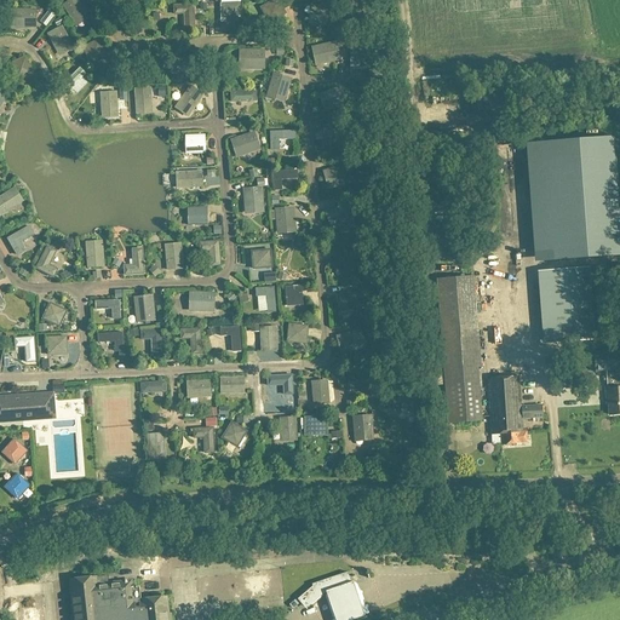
[(80,0),(73,0),(64,6),(74,22),(89,12),(80,0)]
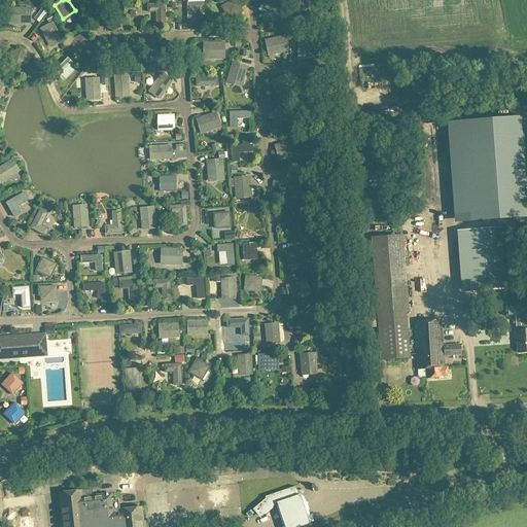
[(230,20),(243,12),(235,0),(234,0),(221,7),(230,20)]
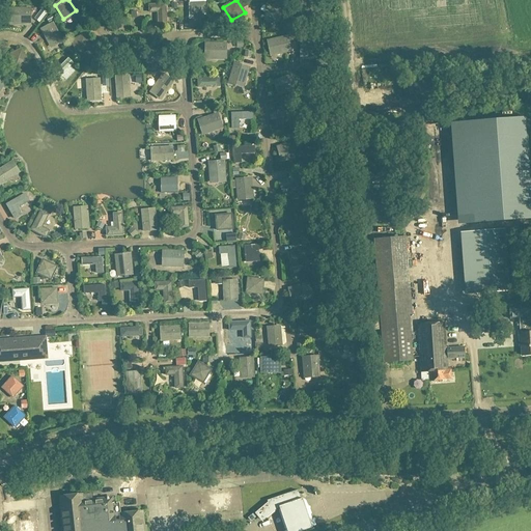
[(317,17),(317,2),(302,2),(302,18),(317,17)]
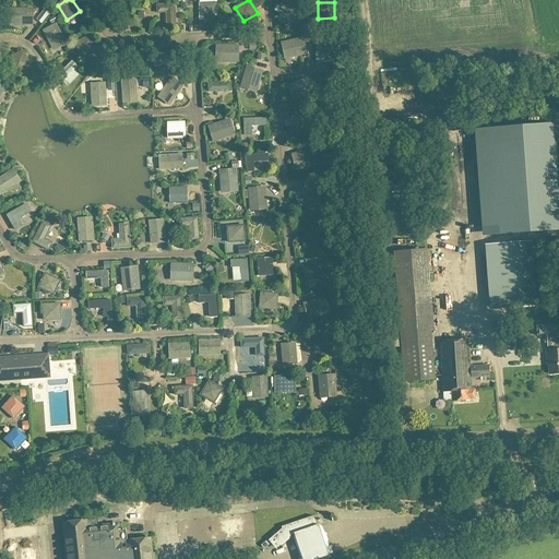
[(215,3),(199,4),(200,20),(216,20),(215,3)]
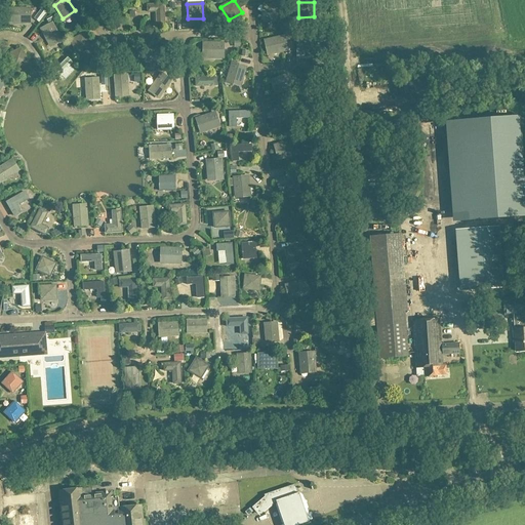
[(165,25),(163,4),(147,5),(148,12),(156,12),(157,26),(165,25)]
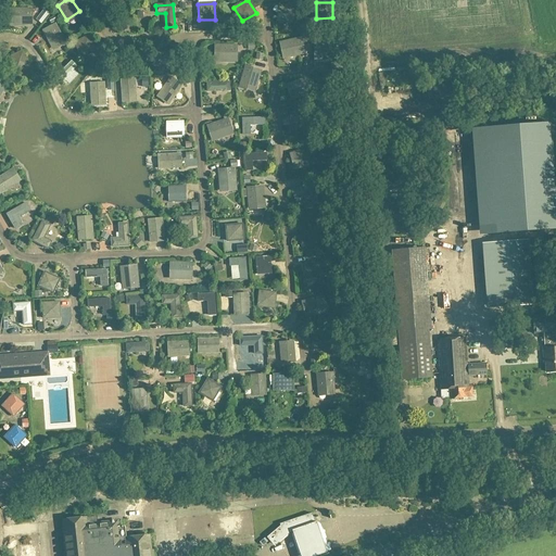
[(300,9),(283,7),(281,22),(298,24),(300,9)]
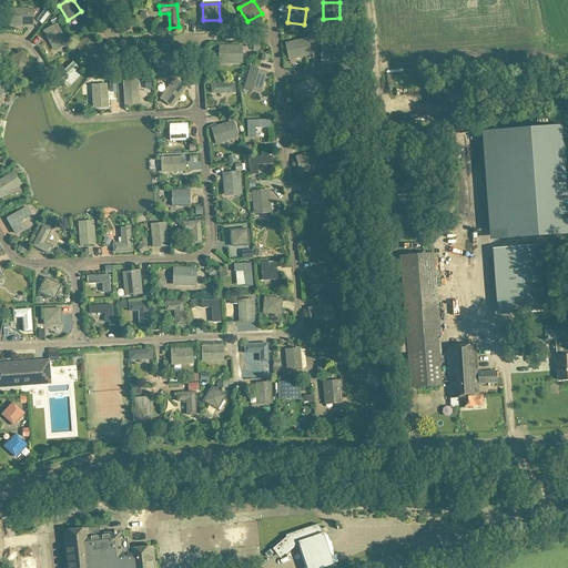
[(14,26),(32,26),(32,10),(14,10),(14,26)]
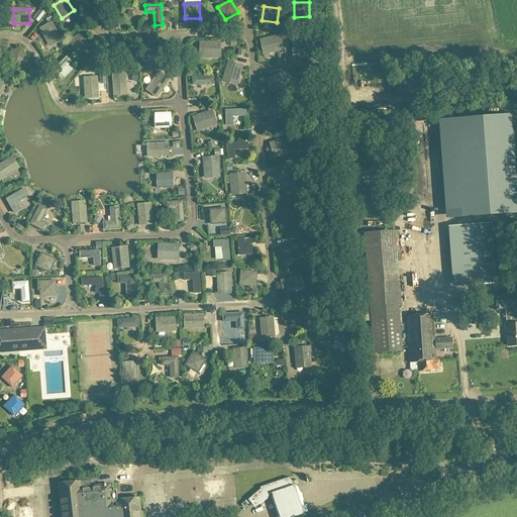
[(40,28),(44,37),(45,36),(48,42),(59,37),(52,23),(40,28)]
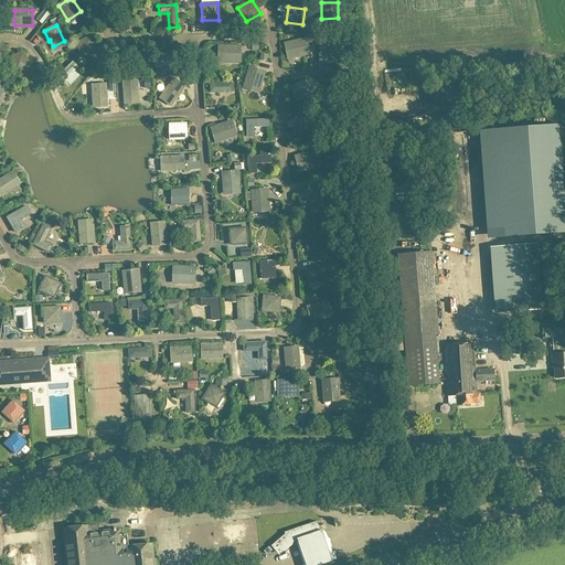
[(97,52),(89,36),(75,44),(83,59),(97,52)]
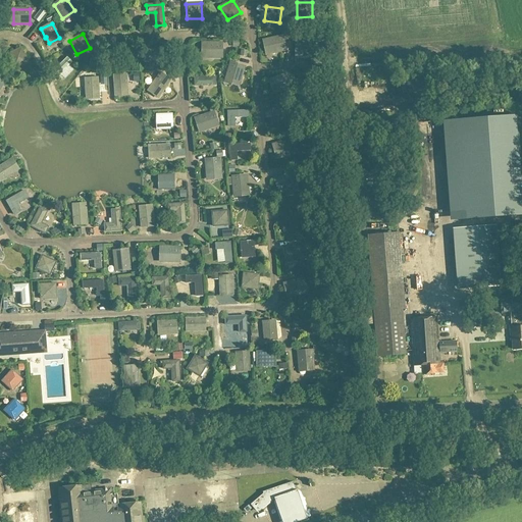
[(285,51),(282,37),(267,40),(270,54),(285,51)]
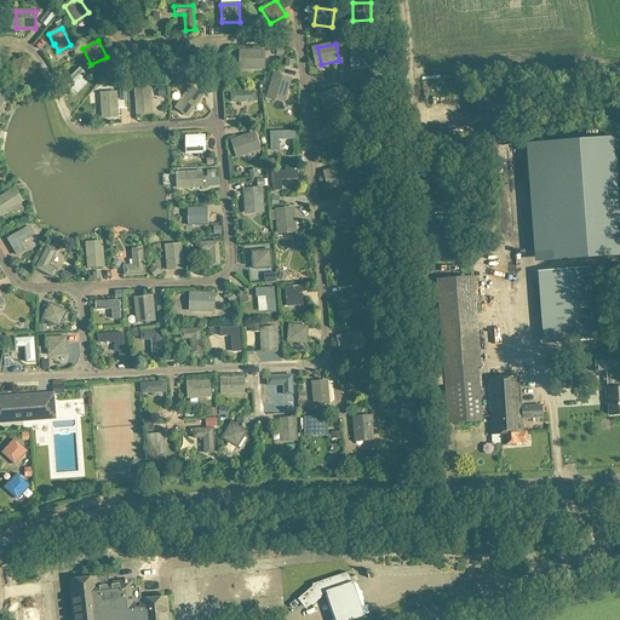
[(360,69),(360,53),(369,52),(369,45),(350,45),(351,69),(360,69)]
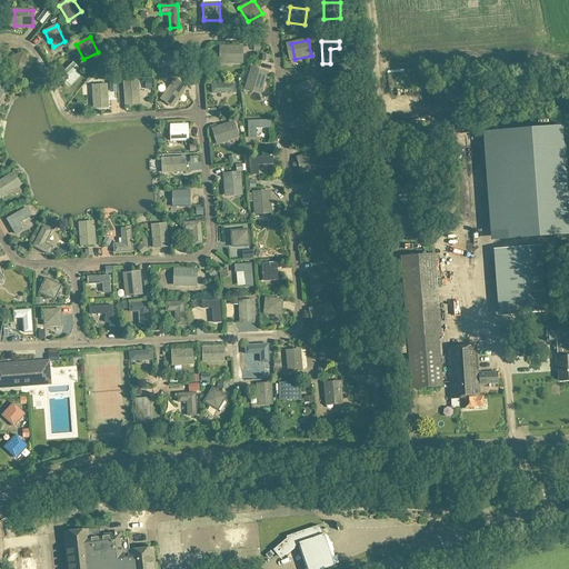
[(241,63),(241,48),(225,47),(225,63),(241,63)]
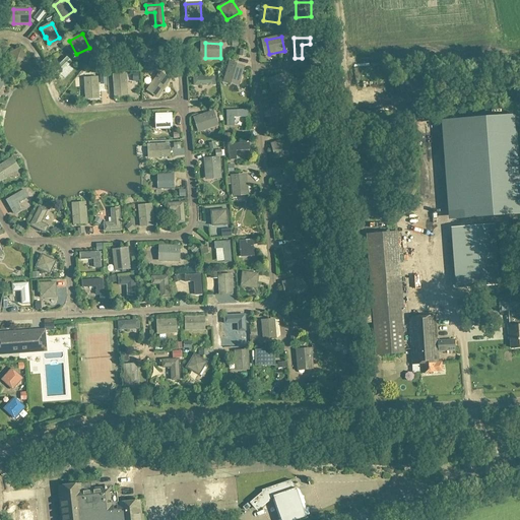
[(164,61),(164,47),(147,46),(147,61),(164,61)]
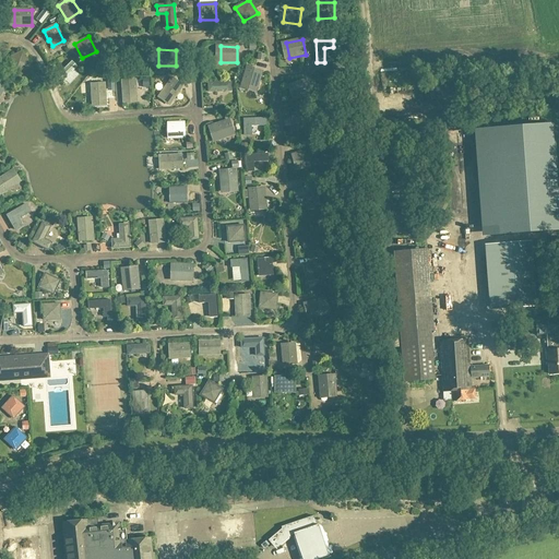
[(15,73),(30,67),(23,51),(9,58),(15,73)]
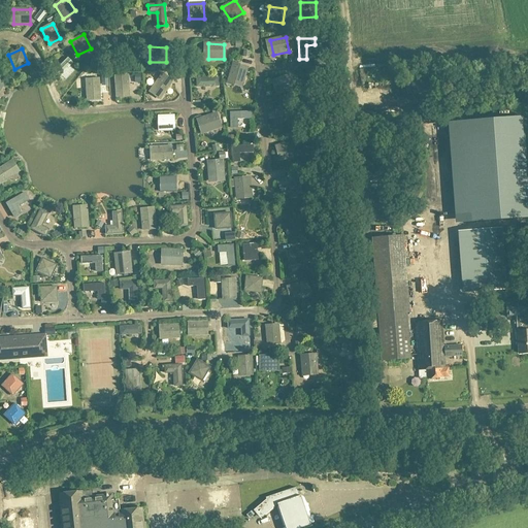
[(248,68),(233,64),(228,79),(242,84),(248,68)]
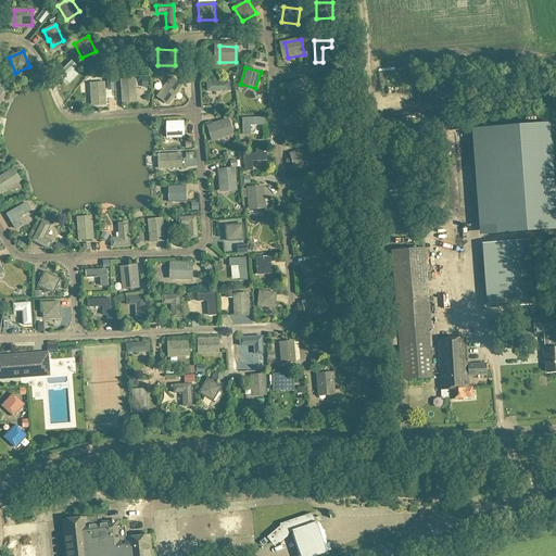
[(207,92),(229,91),(229,76),(206,77),(207,92)]
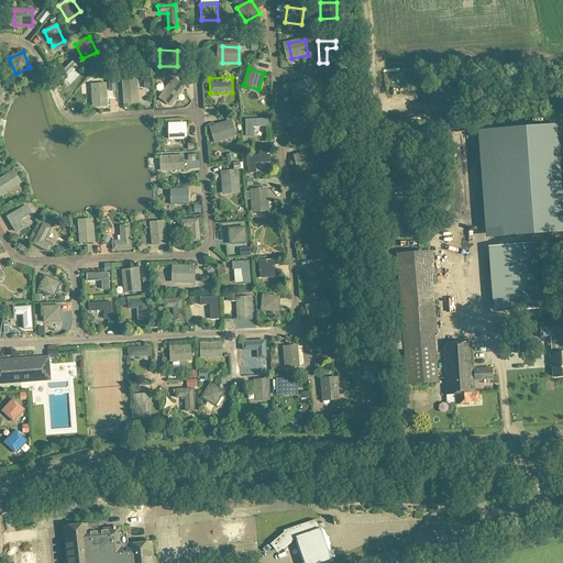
[(162,95),(173,101),(176,96),(177,96),(184,86),(173,78),(162,95)]
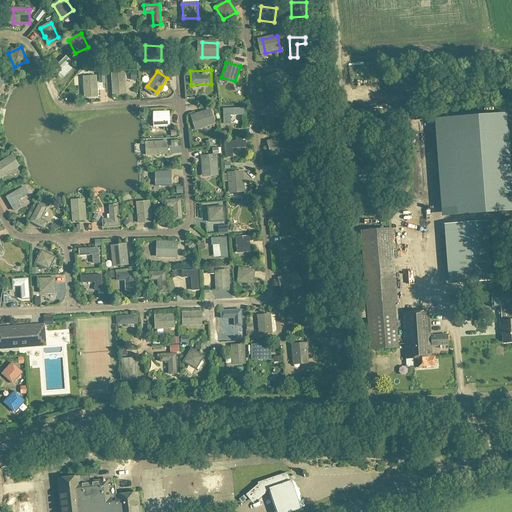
[(113,90),(124,90),(123,83),(124,83),(124,72),(111,73),(113,90)]
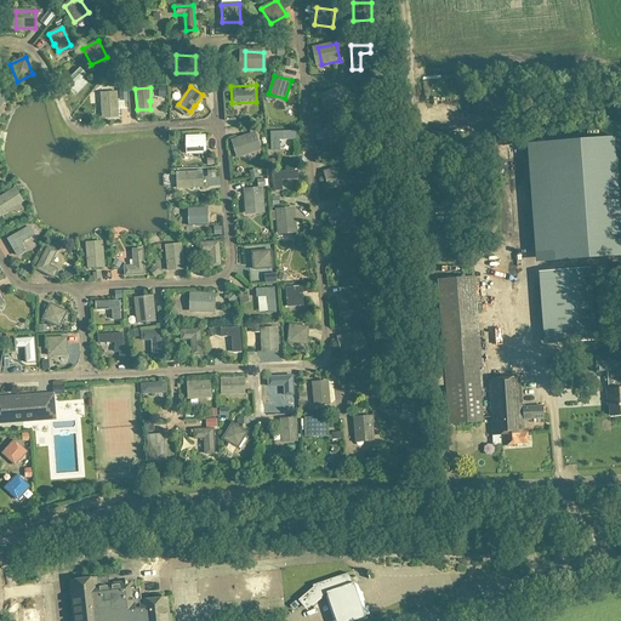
[(348,104),(342,87),(325,93),(330,110),(348,104)]
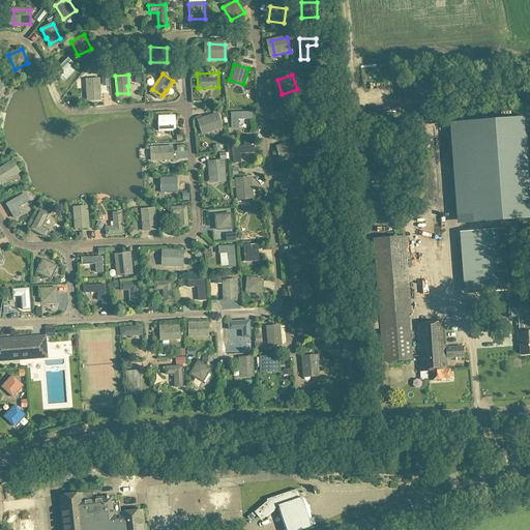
[(86,79),(87,97),(99,96),(98,89),(99,89),(99,78),(86,79)]
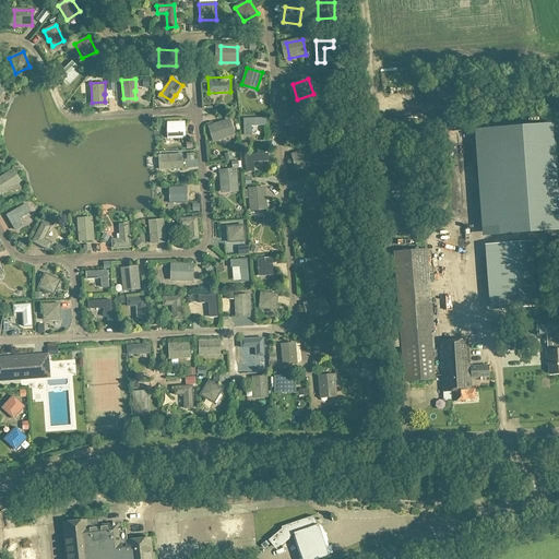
[(313,130),(310,115),(294,118),(297,133),(313,130)]
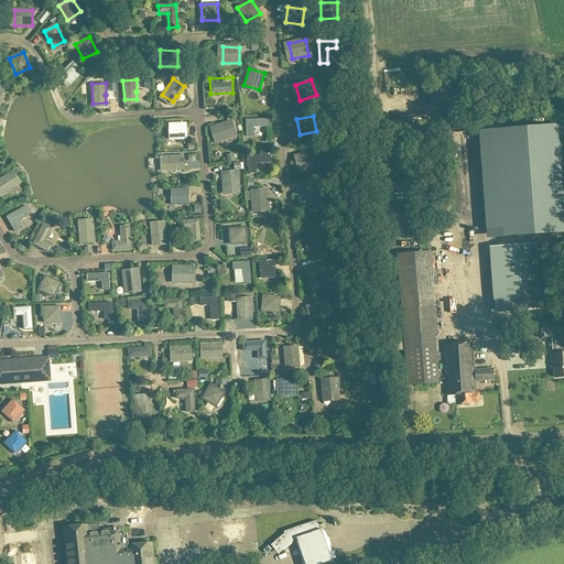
[(268,119),(246,119),(246,137),(253,137),(253,128),(268,128),(268,119)]
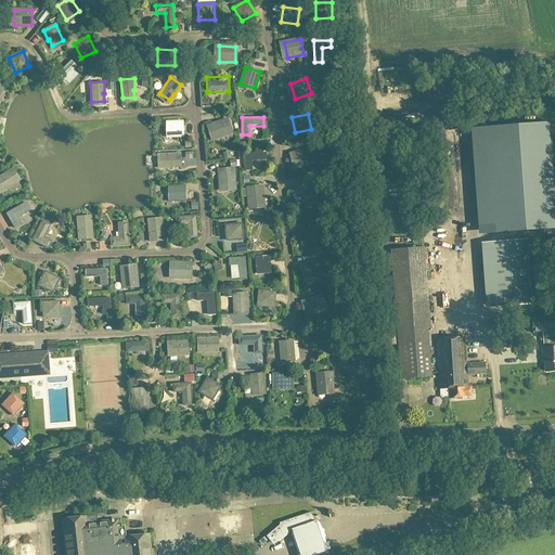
[(232,134),(227,119),(211,125),(216,140),(232,134)]
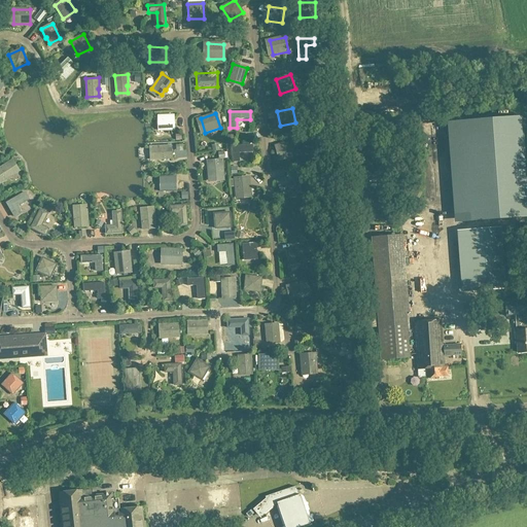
[(159,131),(174,131),(173,115),(159,116),(159,131)]
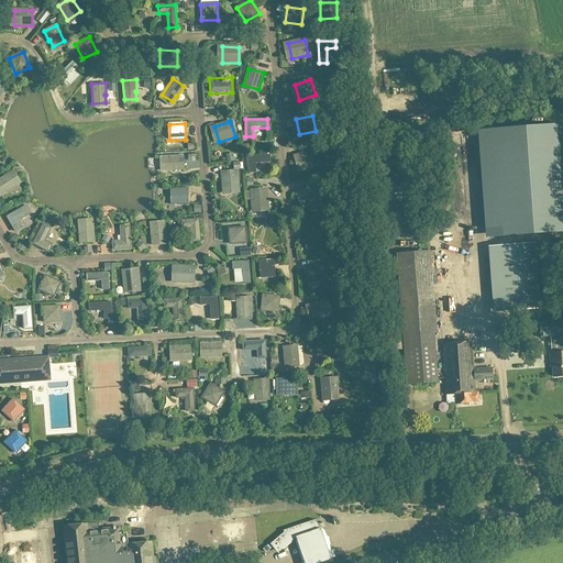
[(562,239),(562,210),(556,132),(477,139),(486,245),(562,239)]
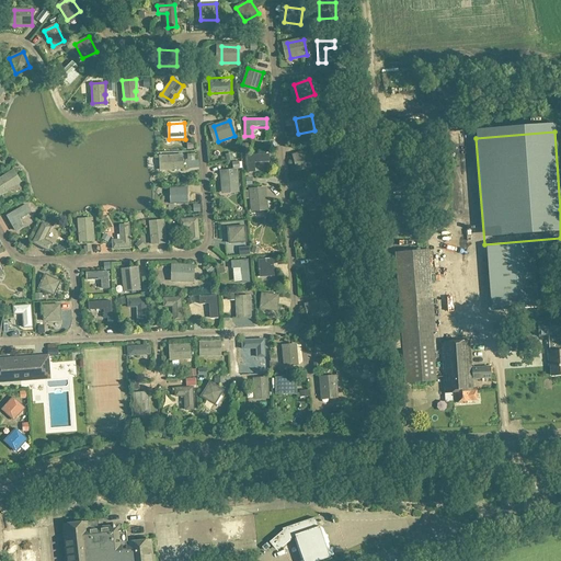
[(318,164),(313,149),(297,155),(301,170),(318,164)]
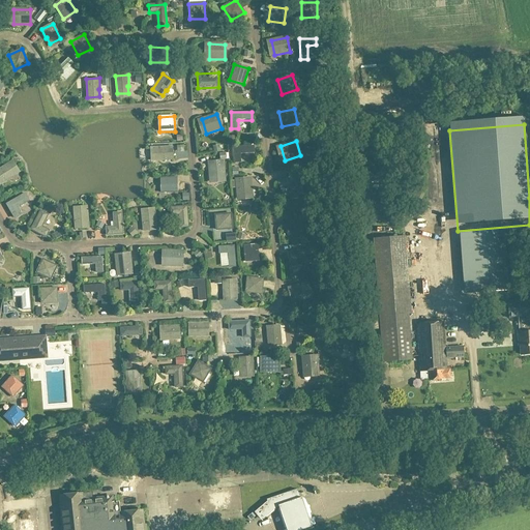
[(233,147),(234,163),(241,163),(240,154),(254,153),(254,146),(233,147)]
